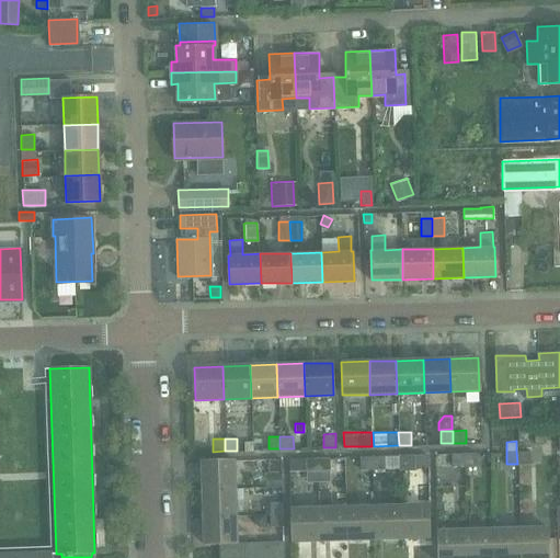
[(463,452),(463,465),(477,465),(476,451),(463,452)]
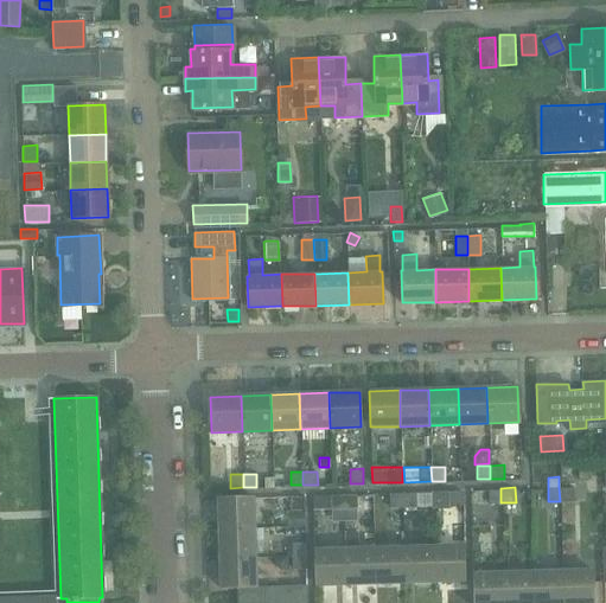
[(559,487),(560,501),(574,501),(574,487),(559,487)]
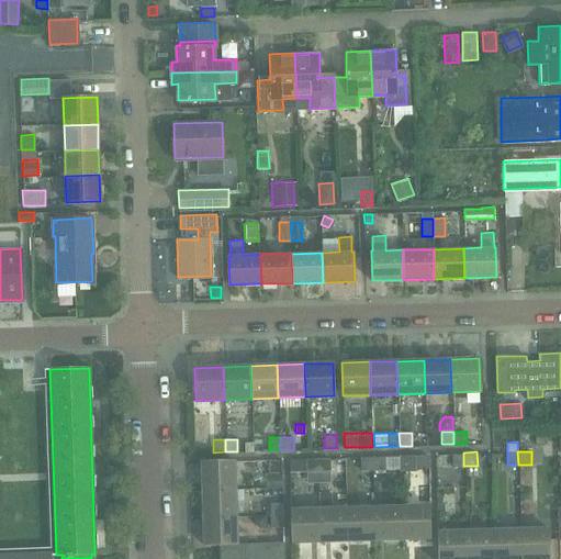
[(463,453),(452,453),(452,467),(463,466),(463,453)]
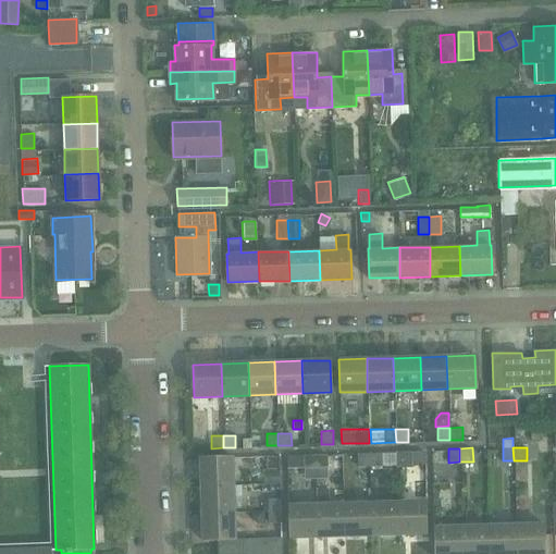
[(424,450),(396,450),(396,466),(411,466),(411,463),(424,463),(424,450)]
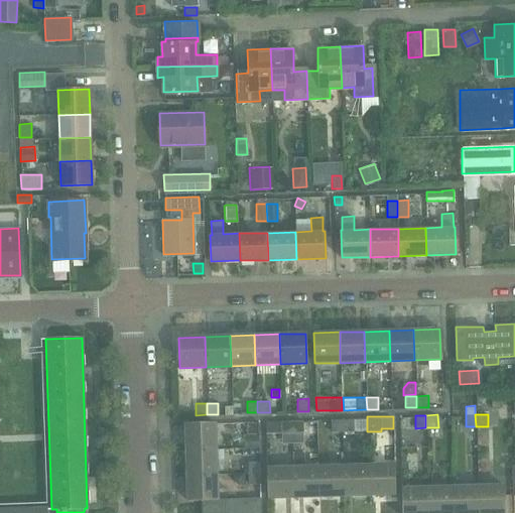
[(332,430),(342,430),(342,418),(331,419),(332,430)]
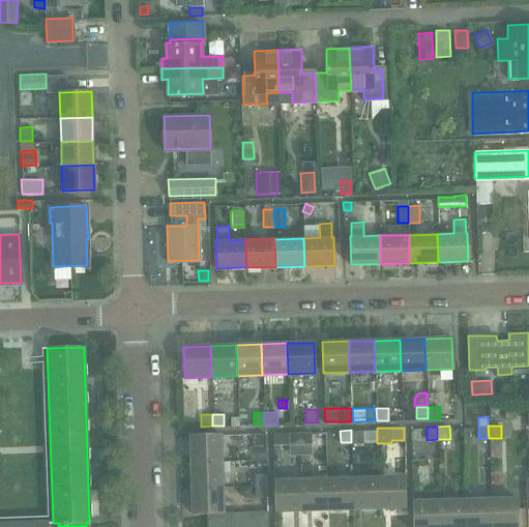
[(363,430),(351,430),(351,442),(352,442),(353,455),(365,455),(364,441),(363,442),(363,430)]
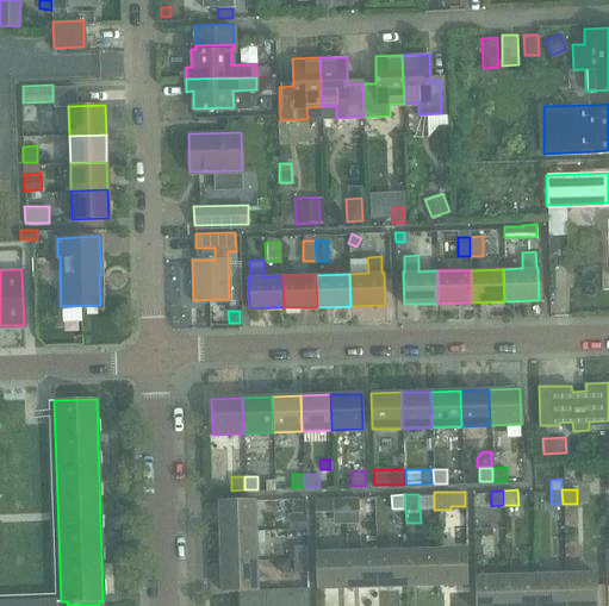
[(331,511),(346,510),(345,495),(314,497),(315,511),(331,510),(331,511)]
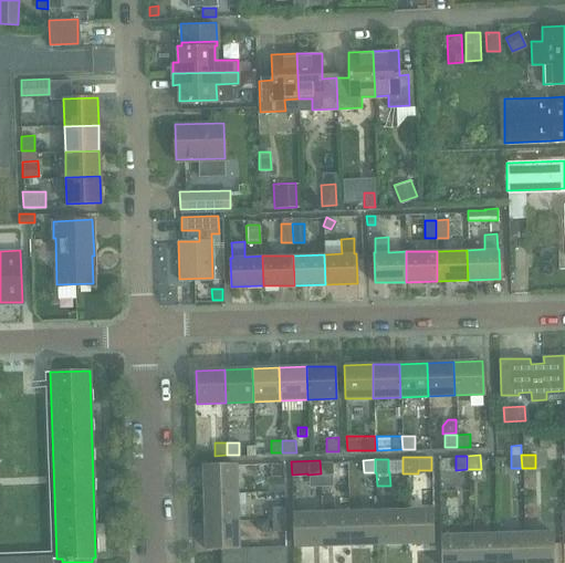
[(320,460),(321,473),(334,473),(333,460),(320,460)]
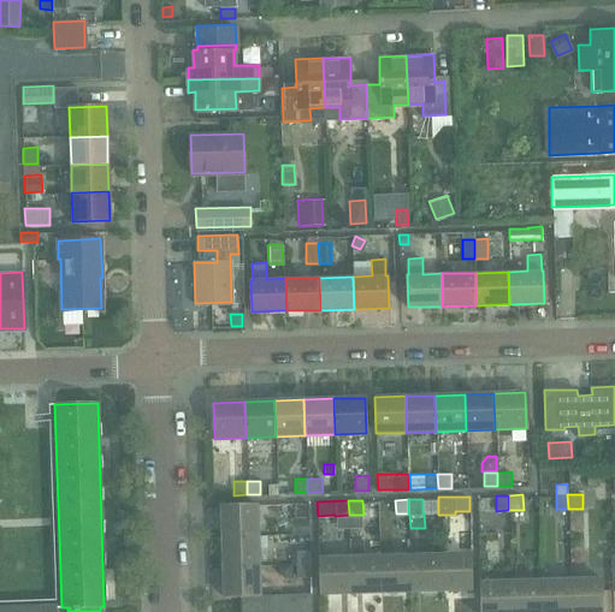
[(294,503),(294,516),(309,516),(308,501),(294,503)]
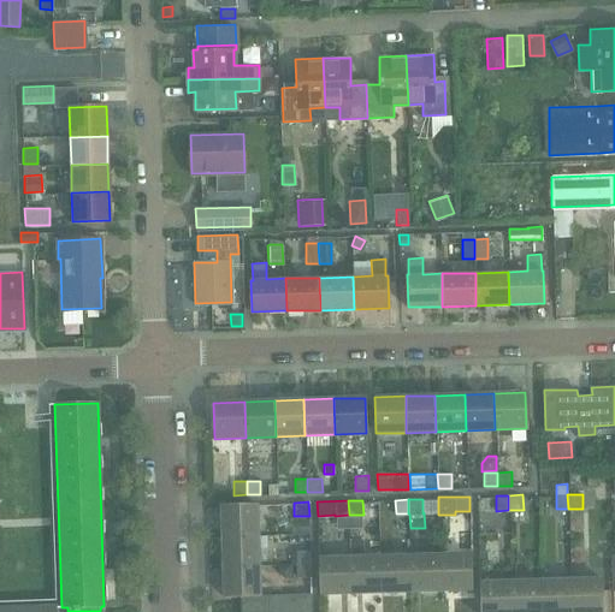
[(220,505),(222,536),(258,534),(256,504),(220,505)]
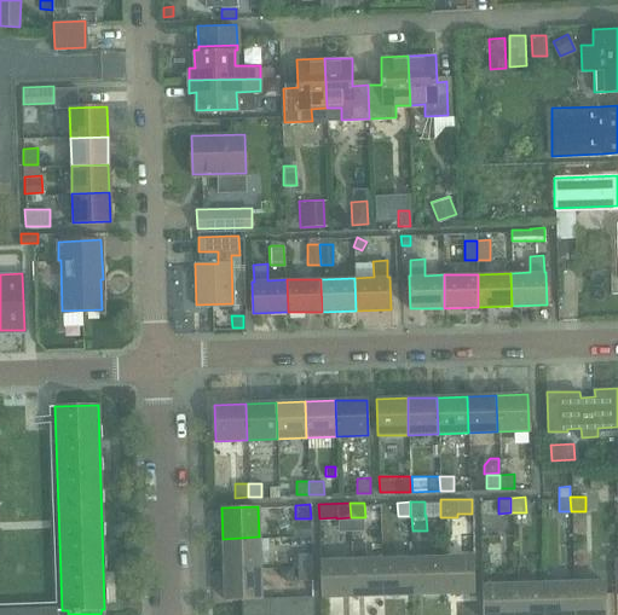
[(311,521),(294,522),(295,538),(312,537),(311,521)]
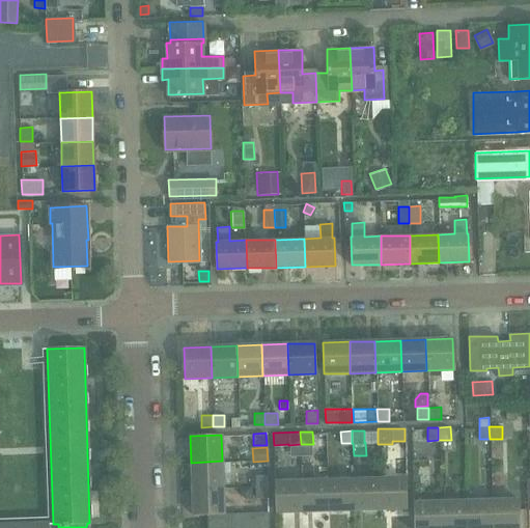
[(191,463),(192,489),(223,488),(222,461),(191,463)]
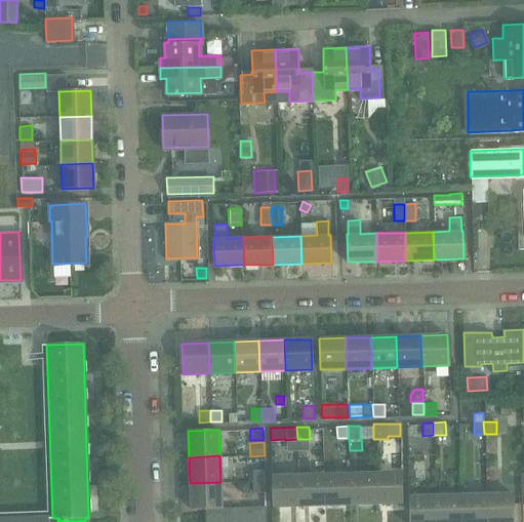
[(310,458),(297,459),(298,476),(299,505),(324,505),(323,475),(310,475),(310,458)]
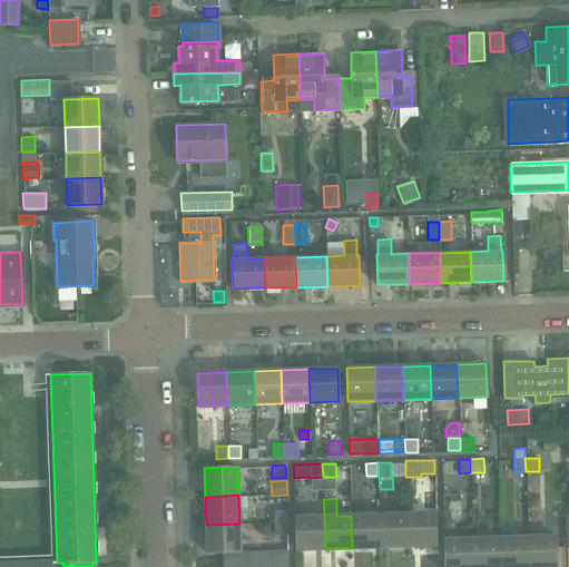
[(274,509),(274,521),(287,521),(287,509),(274,509)]
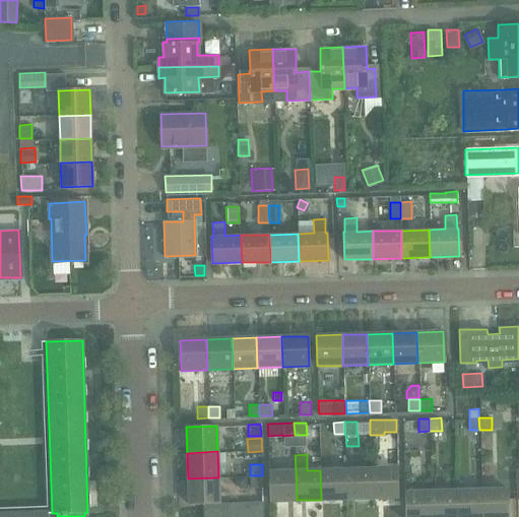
[(345,469),(346,499),(372,498),(371,468),(345,469)]
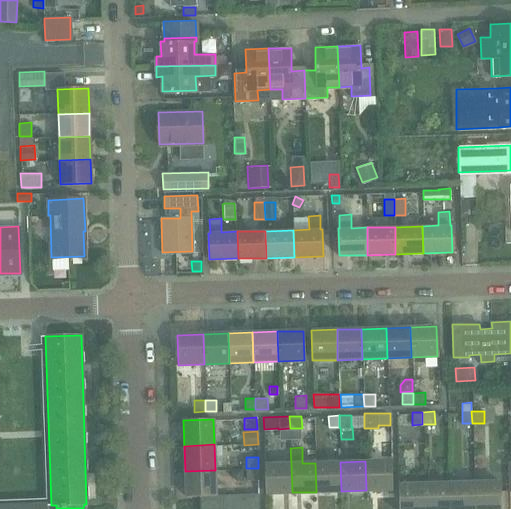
[(365,461),(366,490),(391,489),(390,461),(365,461)]
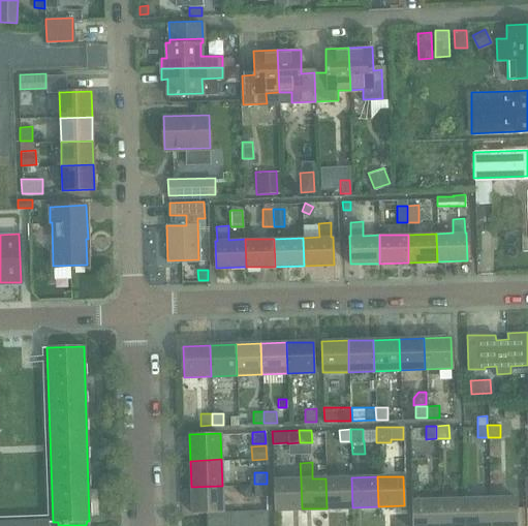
[(325,478),(327,508),(352,507),(351,477),(325,478)]
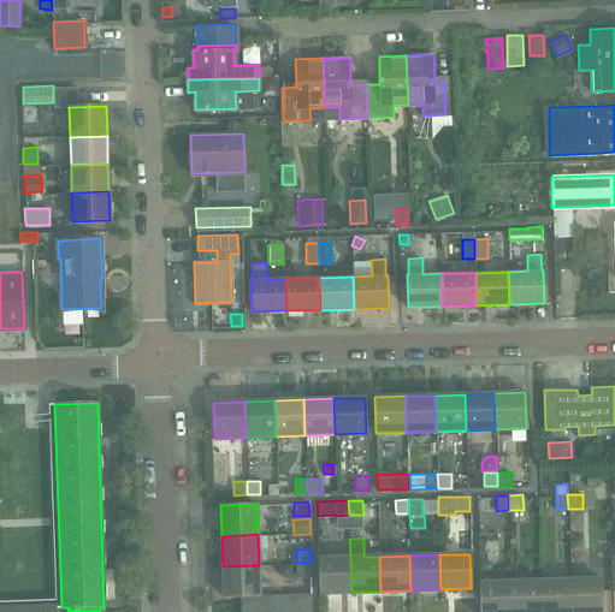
[(319,558),(320,593),(352,592),(350,558),(319,558)]
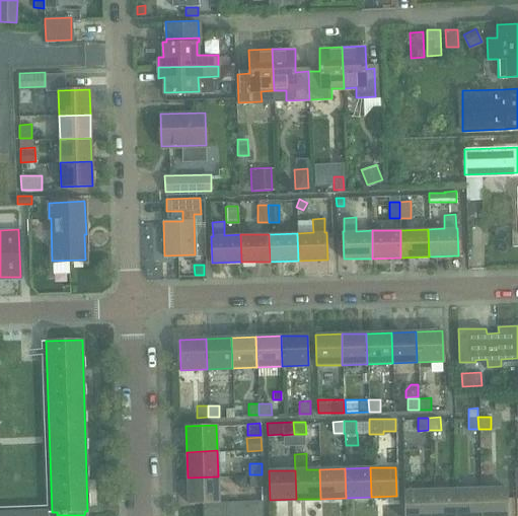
[(245,473),(233,473),(234,482),(238,486),(245,485),(245,473)]
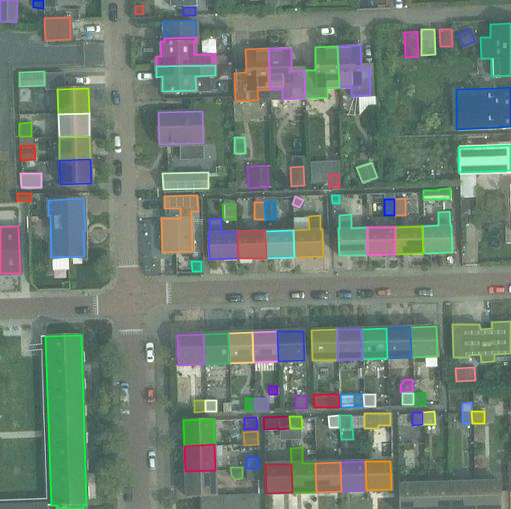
[(258,478),(258,468),(246,468),(246,479),(258,478)]
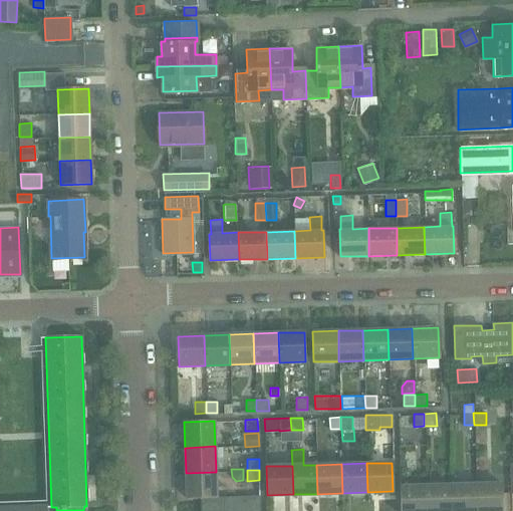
[(187,498),(202,497),(217,497),(216,472),(186,473),(187,498)]
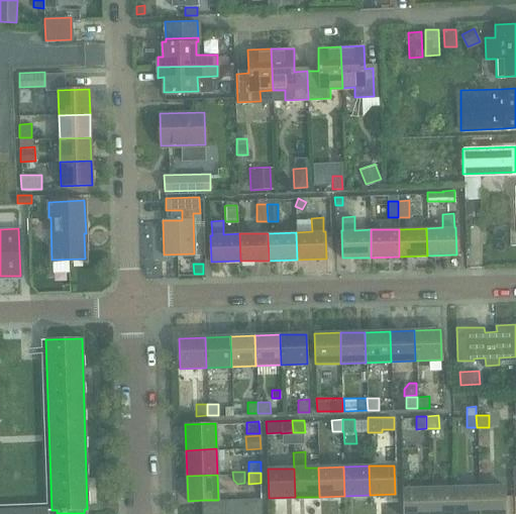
[(479,486),(479,513),(505,513),(504,485),(479,486)]
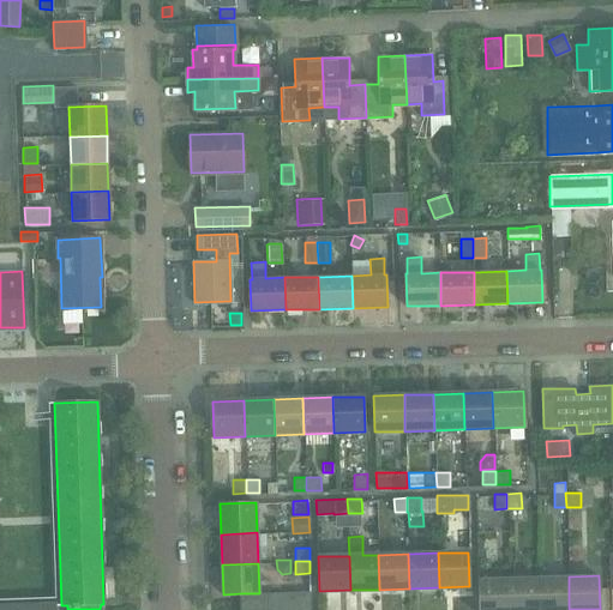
[(539,578),(539,609),(569,609),(569,577),(539,578)]
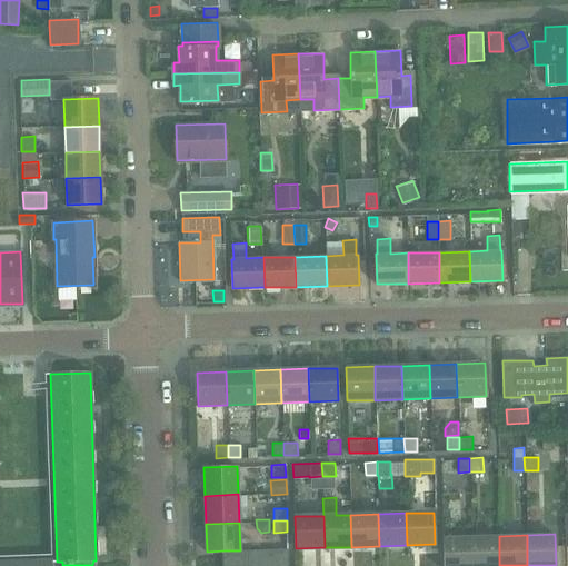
[(471,537),(472,565),(499,565),(499,536),(471,537)]
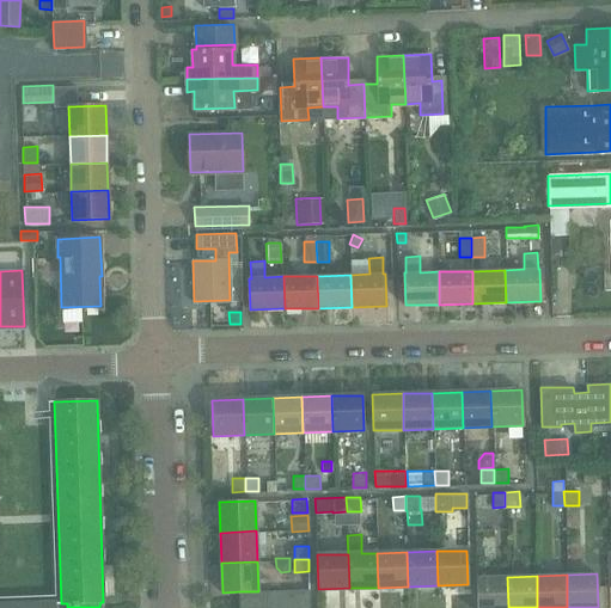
[(477,607),(508,607),(507,577),(477,578),(477,607)]
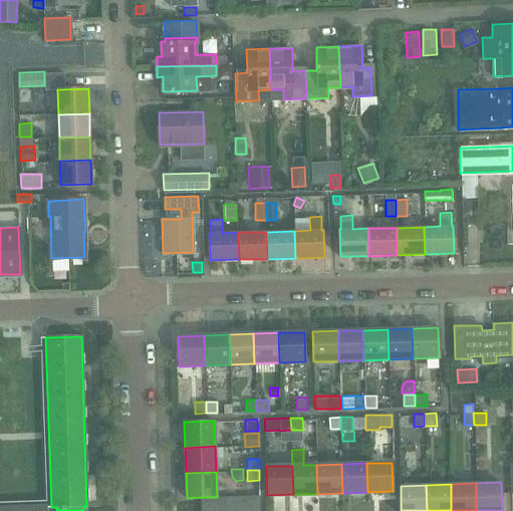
[(202,497),(201,510),(258,510),(258,495),(217,497),(202,497)]
